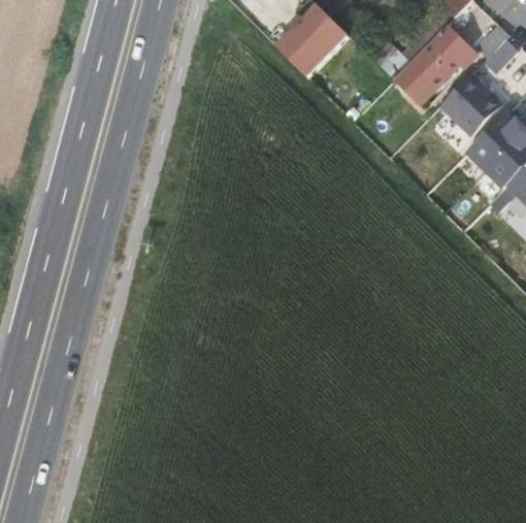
[(439,0),(445,6),(455,15),(469,0),(439,0)]
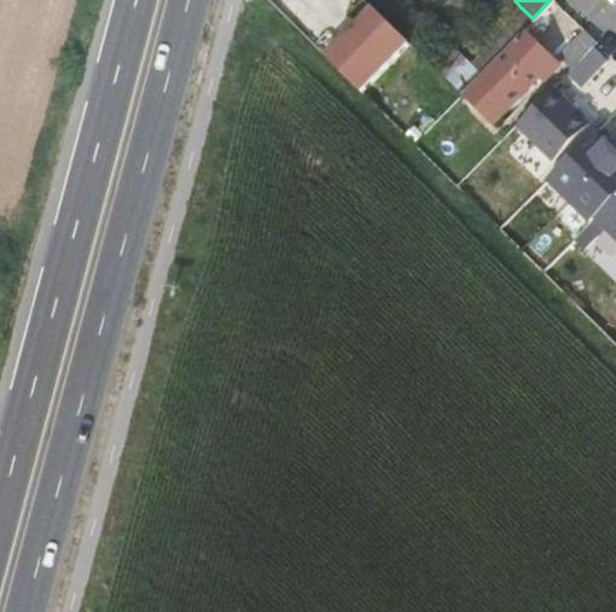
[(326,51),(361,86),(408,40),(373,5),(326,51)]
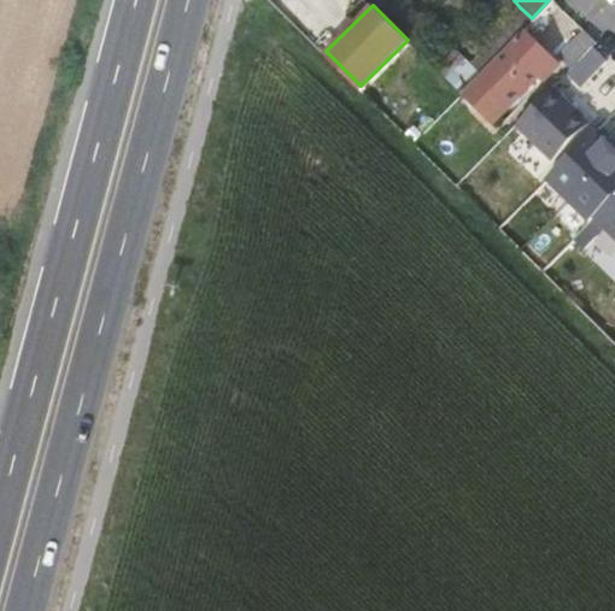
[(520,7),(467,60),(479,72),(522,28),(532,18),(520,7)]
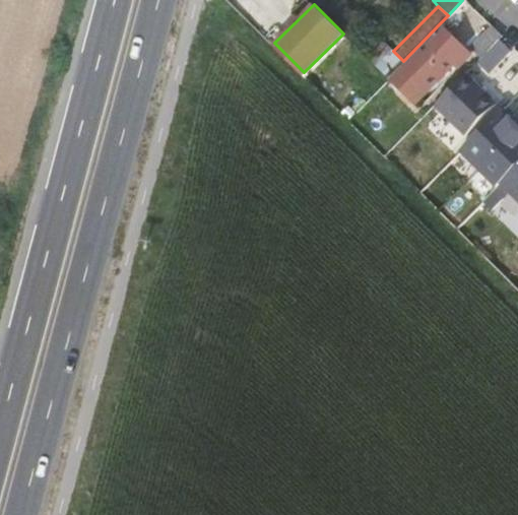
[(479,55),(498,36),(502,33),(492,22),(469,45),(479,55)]
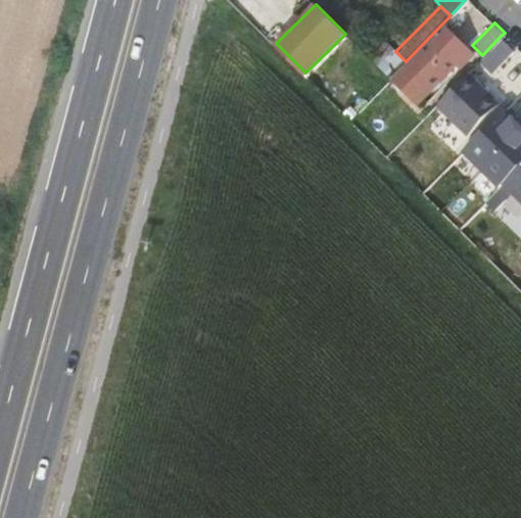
[(472,52),(442,24),(406,61),(395,51),(385,40),(370,55),(390,76),(391,76),(417,101),(455,63),(458,66),(472,52)]
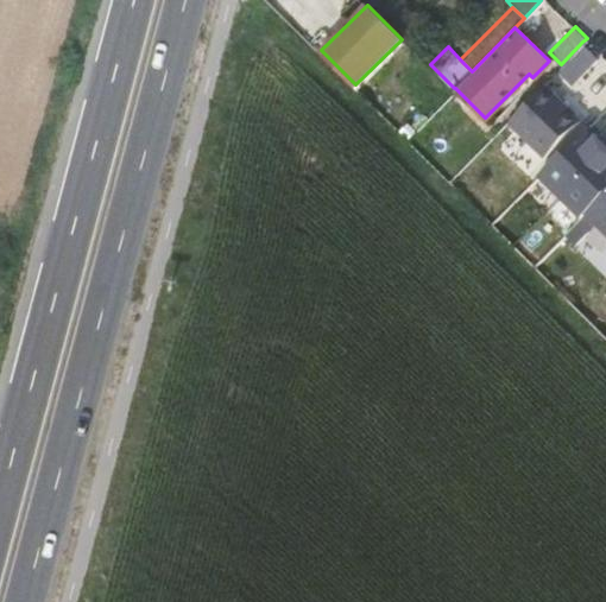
[(561,64),(559,67),(572,80),(597,56),(582,42),(561,64)]
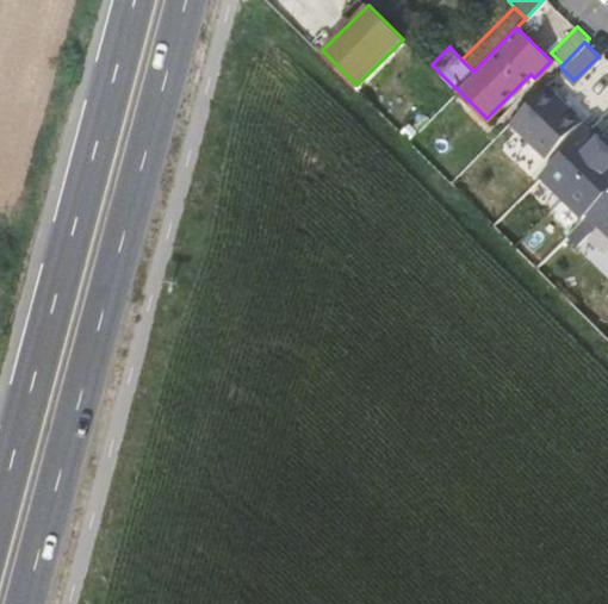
[(509,119),(546,154),(582,117),(546,82),(509,119)]
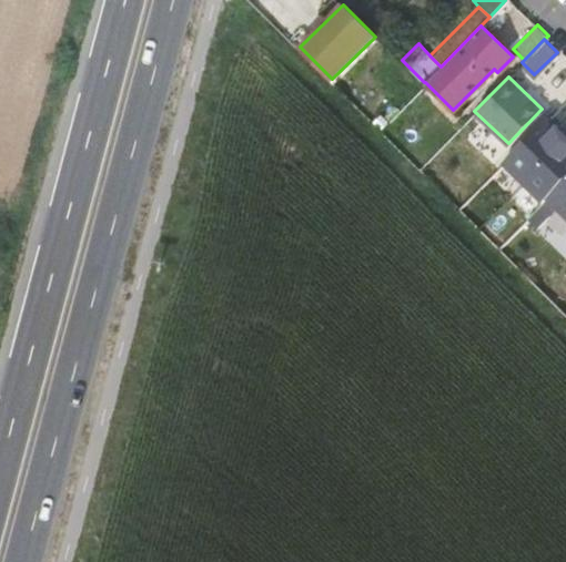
[(547,196),(565,215),(565,138),(546,118),(498,165),(538,204),(547,196)]
